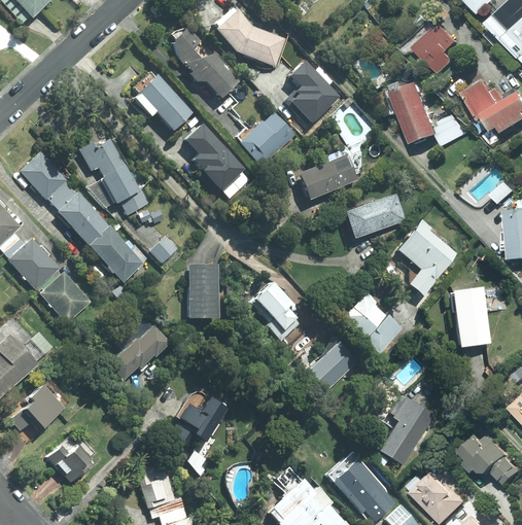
[(15,0),(34,18),(51,0),(15,0)]
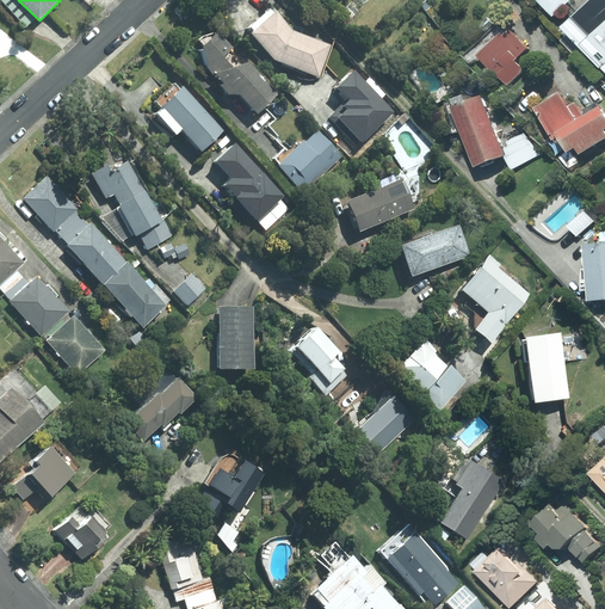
[(543,0),(560,17),(575,0),(543,0)]
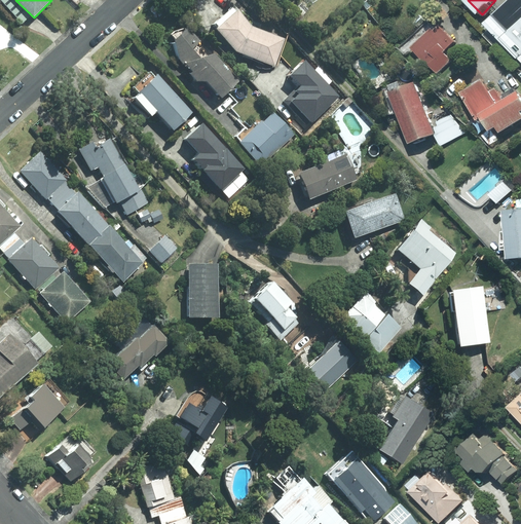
[(517,0),(491,27),(520,55),(520,0),(517,0)]
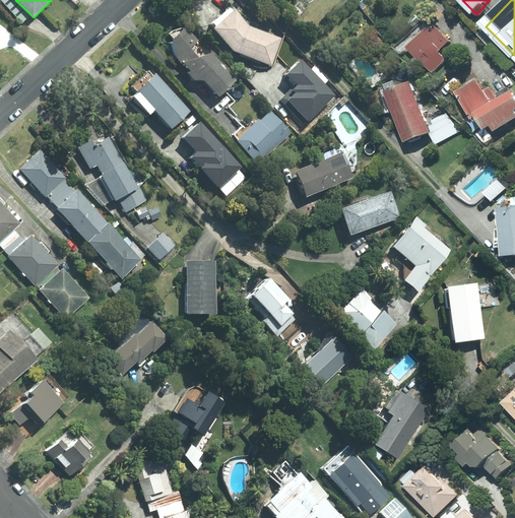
[(284,38),(249,24),(231,6),(209,27),(234,52),(274,67),(284,38)]
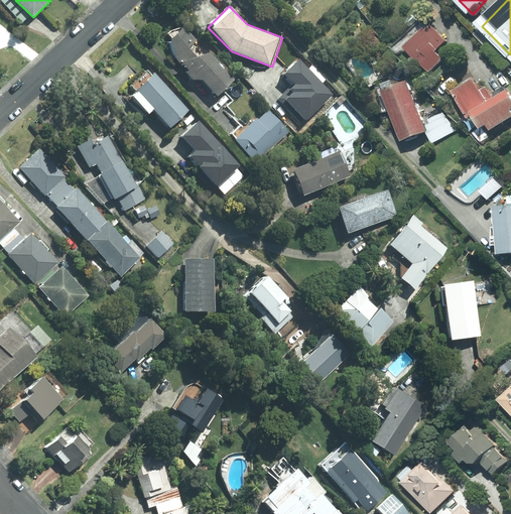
[(441,50),(453,40),(436,23),(410,46),(433,73),(449,58),(441,50)]
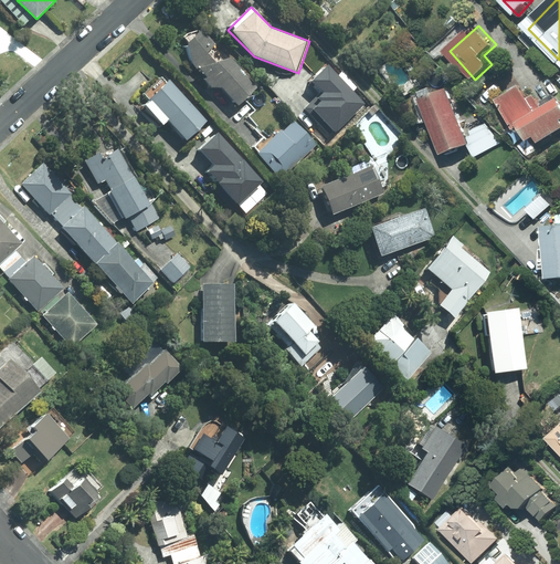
[(201,30),(187,44),(193,65),(205,77),(202,81),(210,89),(219,89),(239,107),(259,87),(201,30)]
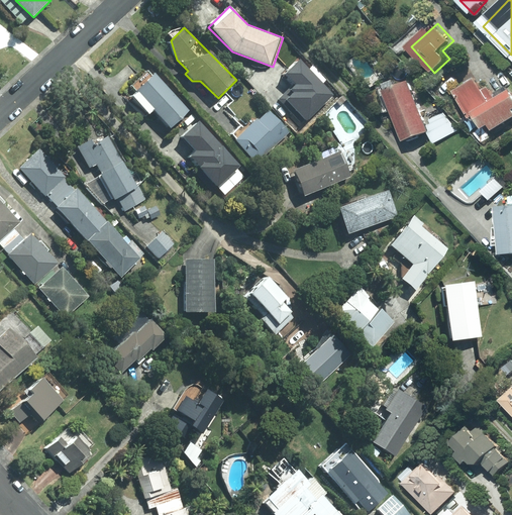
[(299,59),(283,75),(293,85),(280,98),(305,124),(334,95),(299,59)]
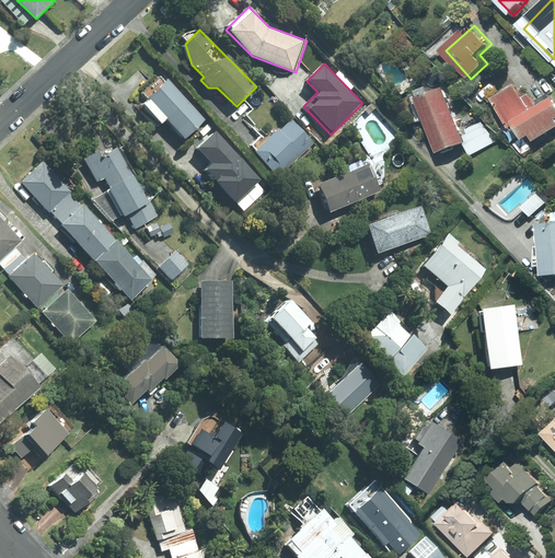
[(161,73),(140,94),(147,101),(141,106),(160,126),(165,120),(185,140),(206,119),(161,73)]
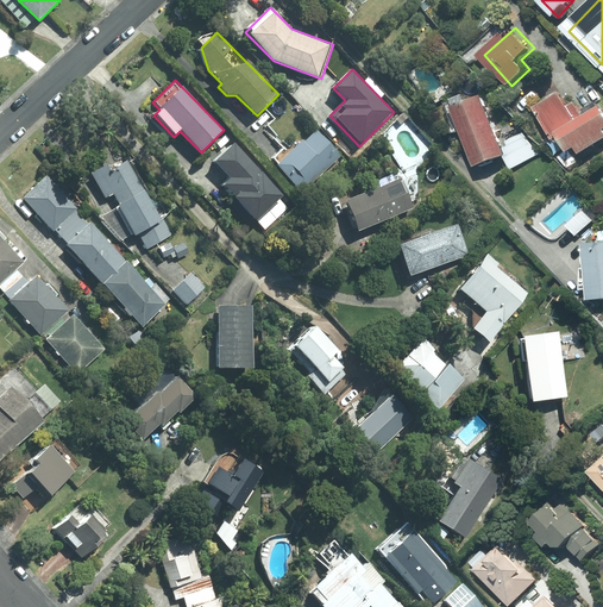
[(584,158),(579,152),(584,150),(588,156),(602,145),(602,104),(590,111),(584,102),(576,107),(566,92),(540,107),(559,141),(565,138),(572,150),(565,157),(576,168),(584,158)]
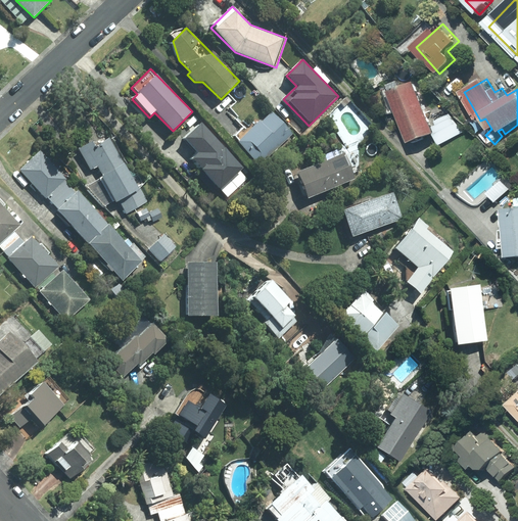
[(444,145),(468,131),(453,113),(435,121),(421,83),(394,93),(415,145),(440,135),(444,145)]
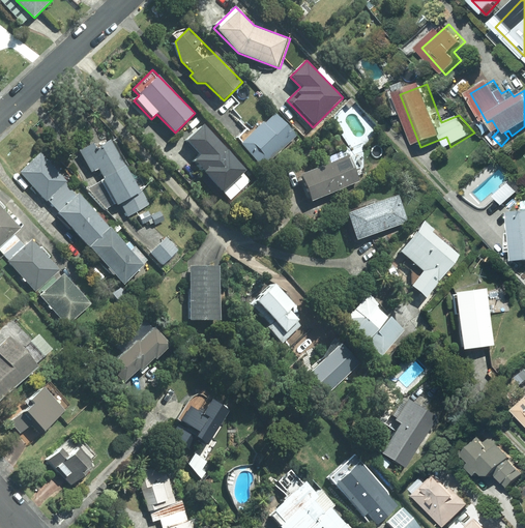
[(263,168),(299,136),(276,110),(240,143),(263,168)]
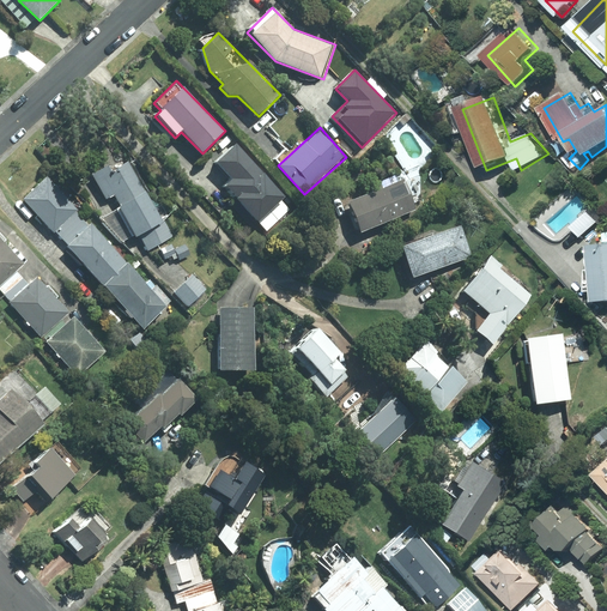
[(235,143),(213,164),(229,181),(220,188),(256,225),(286,197),(235,143)]
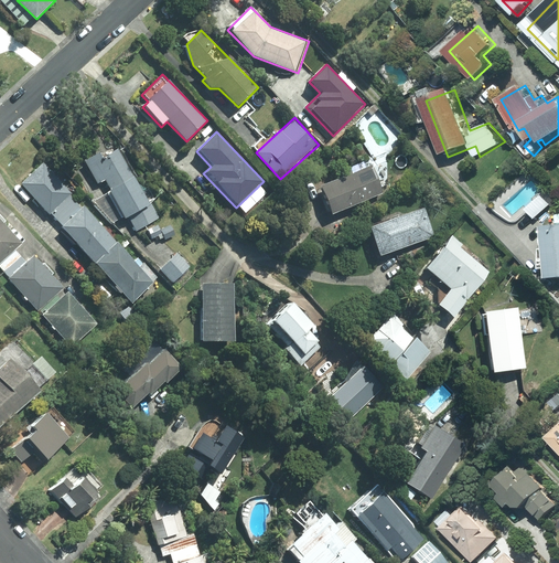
[(113,191),(107,194),(122,220),(129,214),(139,231),(163,215),(153,200),(150,202),(136,180),(140,178),(117,141),(86,160),(100,184),(106,181),(113,191)]
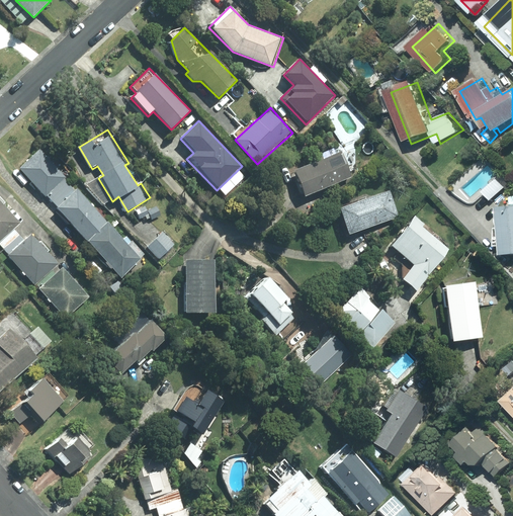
[(145,259),(44,147),(20,167),(122,279),(145,259)]
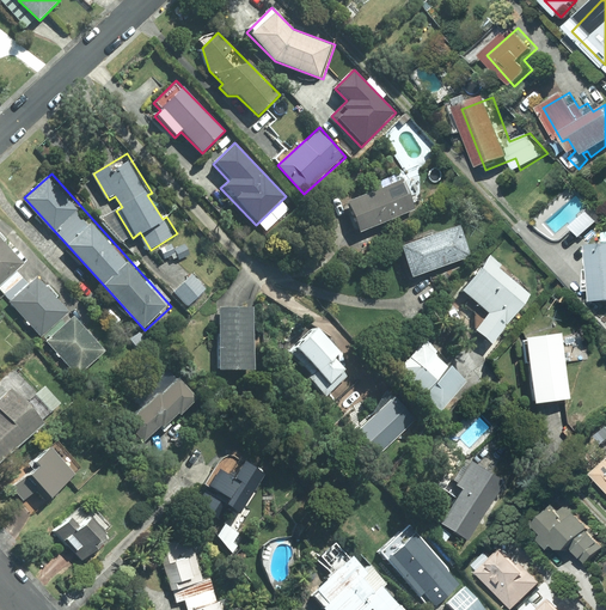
[(359,233),(416,208),(402,176),(346,201),(359,233)]
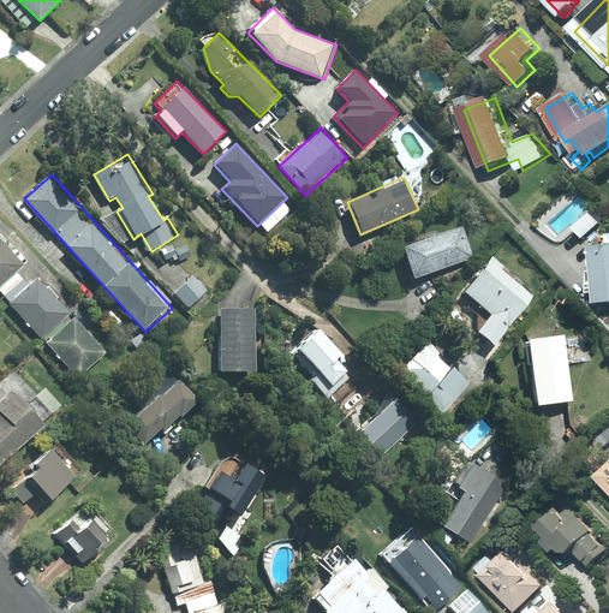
[(413,278),(476,256),(464,221),(401,243),(413,278)]
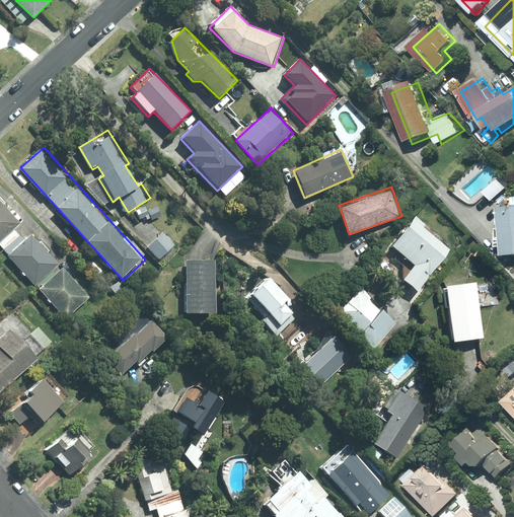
[(0,199),(0,243),(22,223),(0,199)]
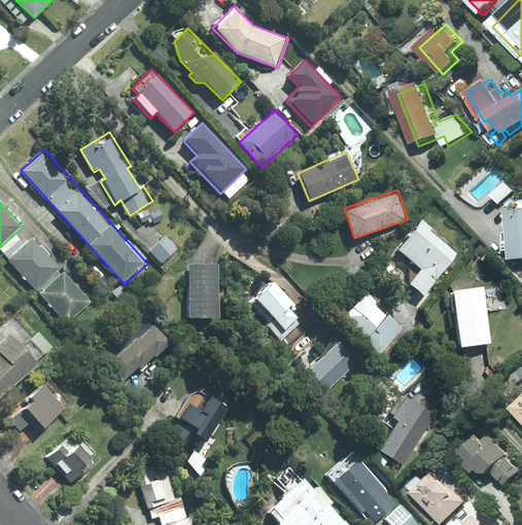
[(521,210),(510,212),(515,263),(521,261),(521,210)]
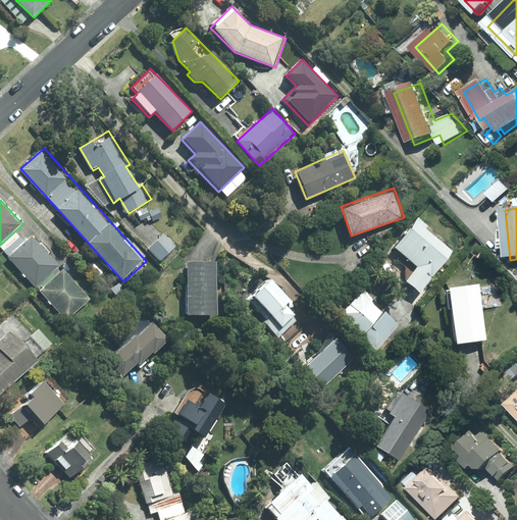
[(453,251),(415,220),(393,249),(418,269),(407,282),(419,293),(453,251)]
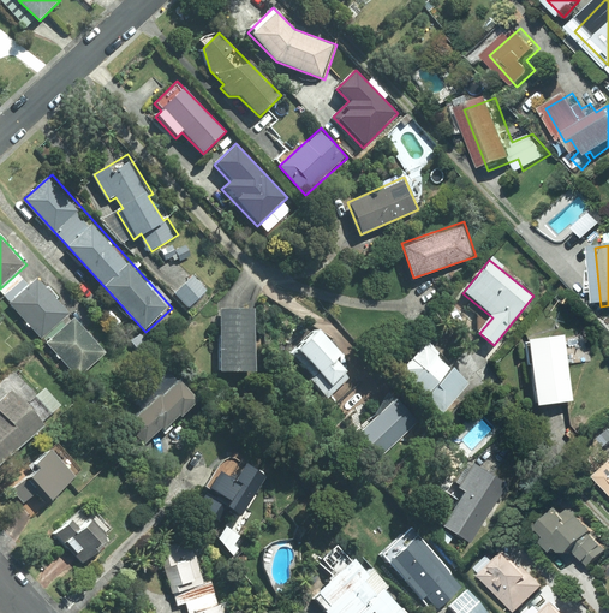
[(193,309),(212,289),(193,273),(175,293),(193,309)]
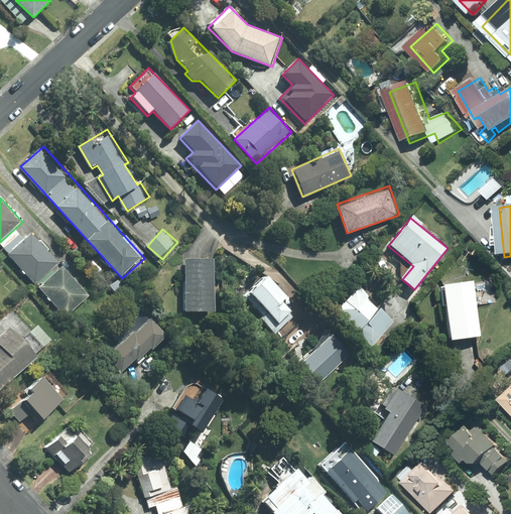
[(60,264),(33,234),(9,255),(36,285),(60,264)]
